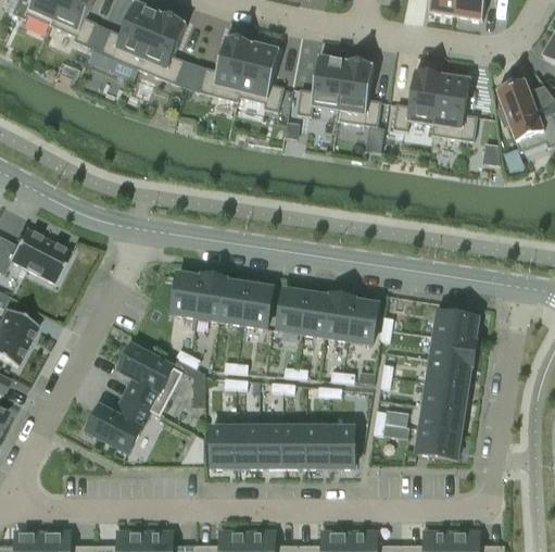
[(51,26),(62,0),(17,0),(12,14),(25,20),(27,15),(51,26)]
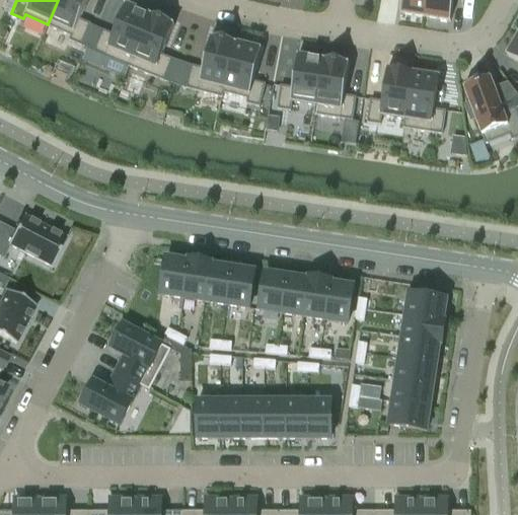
[(58,0),(48,24),(70,33),(68,39),(80,44),(90,22),(79,17),(86,0),(58,0)]
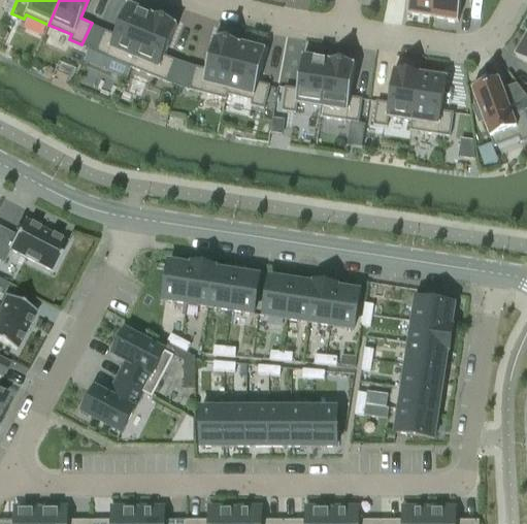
[(130,65),(152,12),(149,11),(151,7),(134,0),(132,4),(128,2),(114,33),(103,29),(94,51),(130,65)]
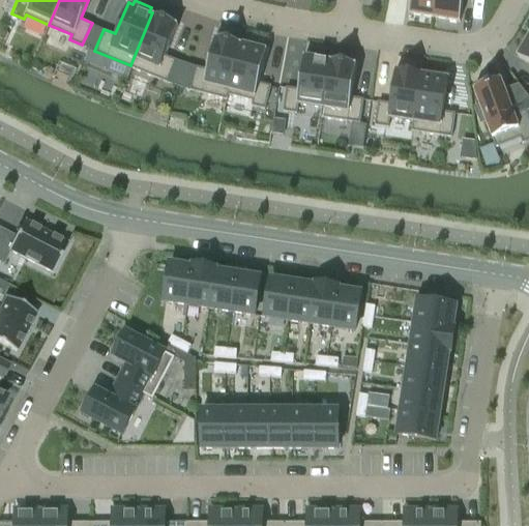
[(434,16),(436,0),(409,0),(408,11),(434,16)]
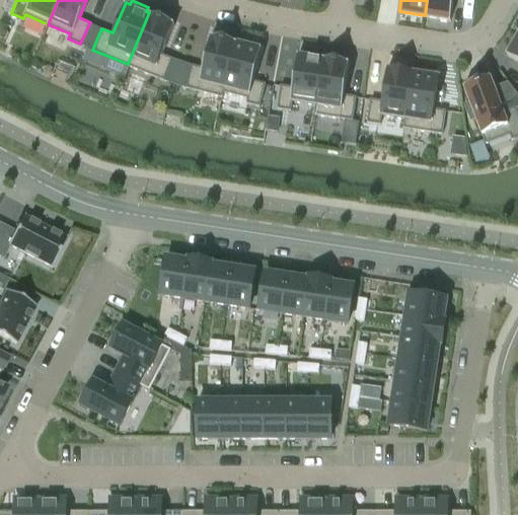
[(427,0),(425,15),(449,18),(451,0),(427,0)]
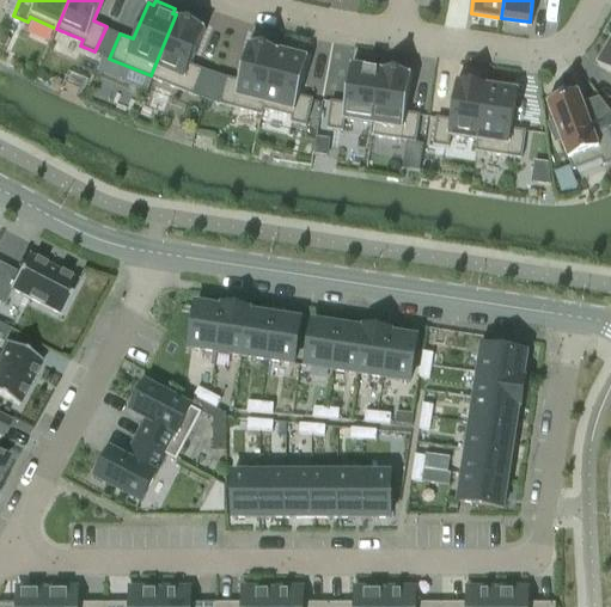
[(151,75),(193,93),(203,67),(190,62),(205,26),(176,14),(151,75)]
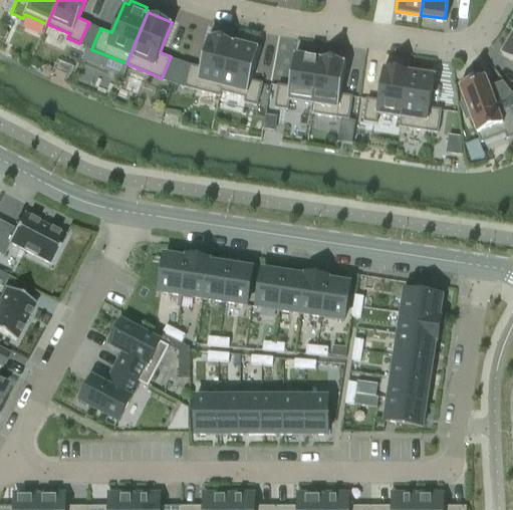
[(512,31),(501,52),(512,58),(512,31)]
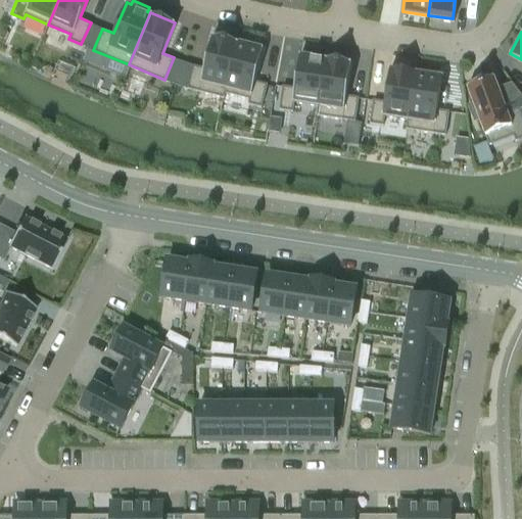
[(225,91),(237,41),(211,35),(203,66),(192,63),(186,87),(224,96),(225,92),(225,91)]
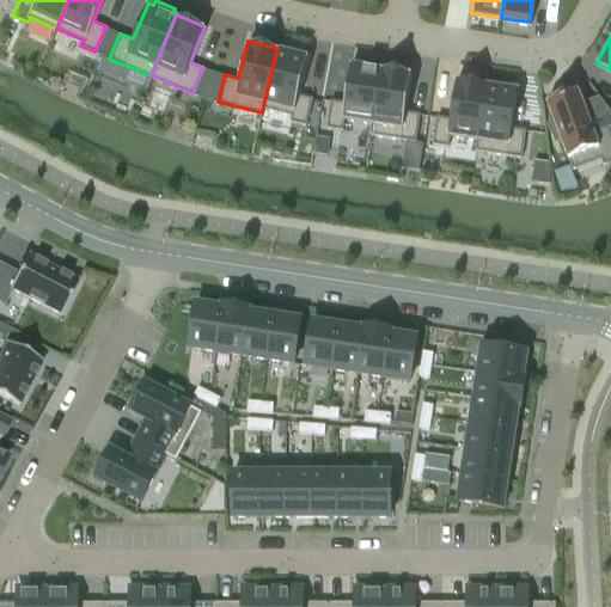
[(413,65),(414,49),(354,46),(354,61),(413,65)]
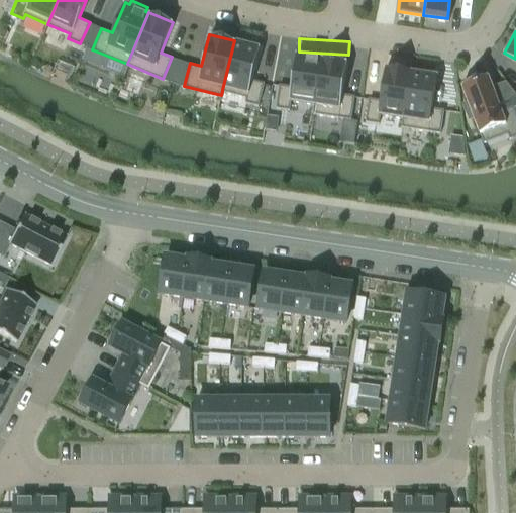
[(245,96),(244,101),(258,104),(264,82),(251,79),(260,46),(234,40),(222,90),(222,91),(245,96)]
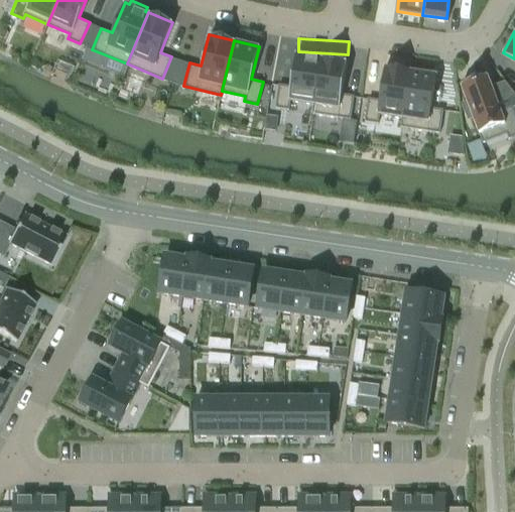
[(313,103),(320,56),(295,52),(290,85),(278,83),(274,106),(288,108),(289,99),(313,103)]
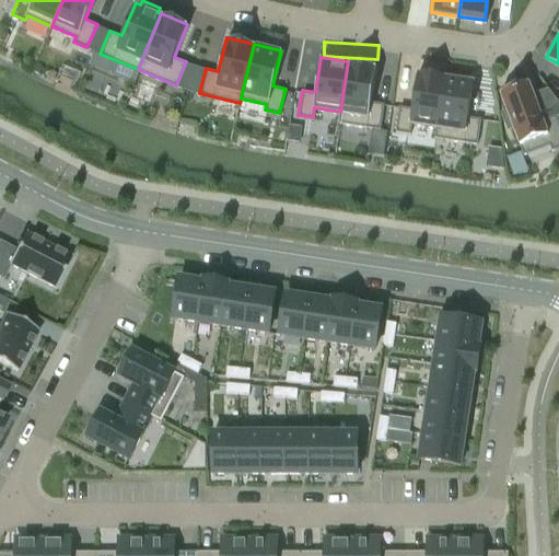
[(338,122),(380,128),(383,103),(370,101),(375,66),(348,61),(340,112),(338,122)]
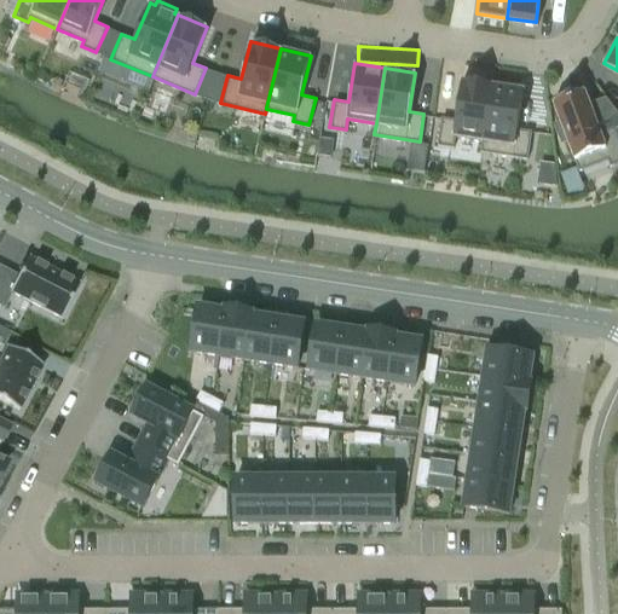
[(481,139),(484,139),(492,84),(461,80),(455,119),(442,116),(437,144),(452,146),(455,135),(481,139)]
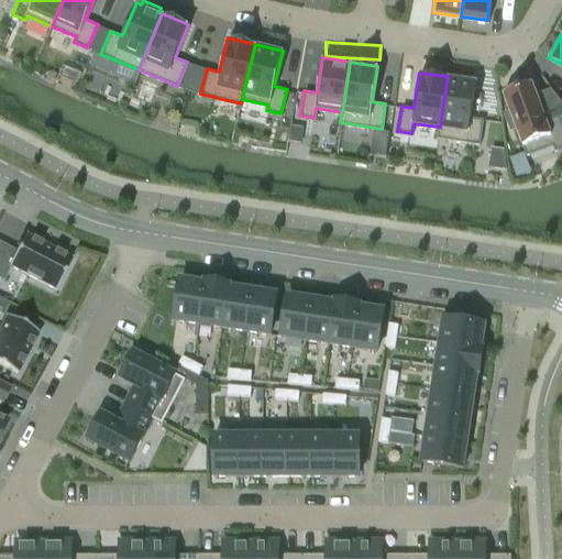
[(478,143),(483,118),(470,117),(475,80),(448,76),(440,127),(438,127),(437,136),(478,143)]
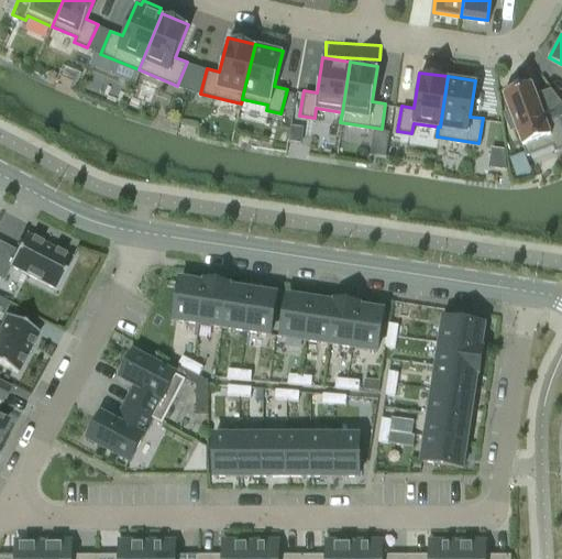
[(544,120),(530,81),(503,91),(509,110),(505,112),(510,128),(515,125),(526,154),(552,144),(554,150),(561,146),(561,123),(559,114),(544,120)]
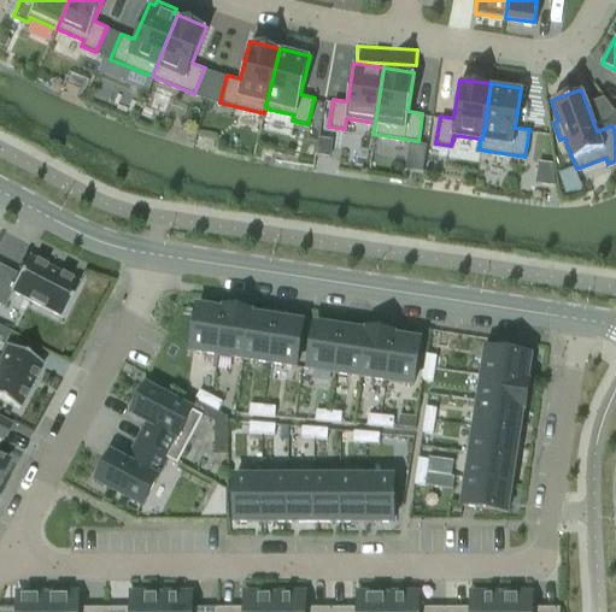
[(555,160),(532,159),(531,181),(553,182),(555,160)]
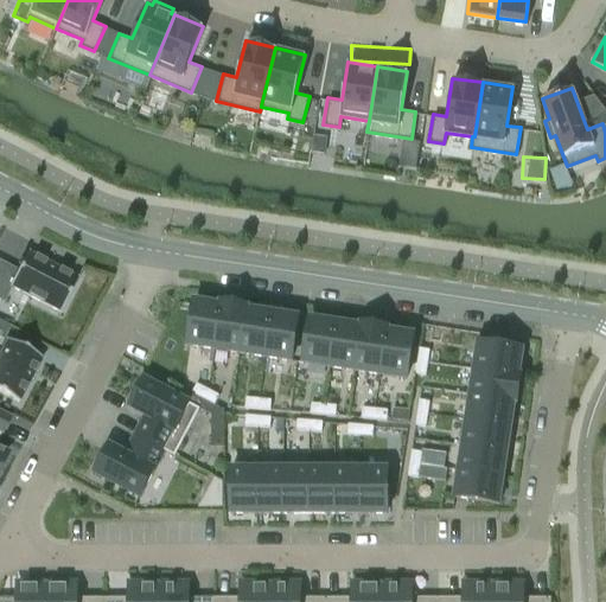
[(0,296),(2,298),(10,283),(59,309),(77,275),(26,249),(17,268),(0,260),(0,296)]
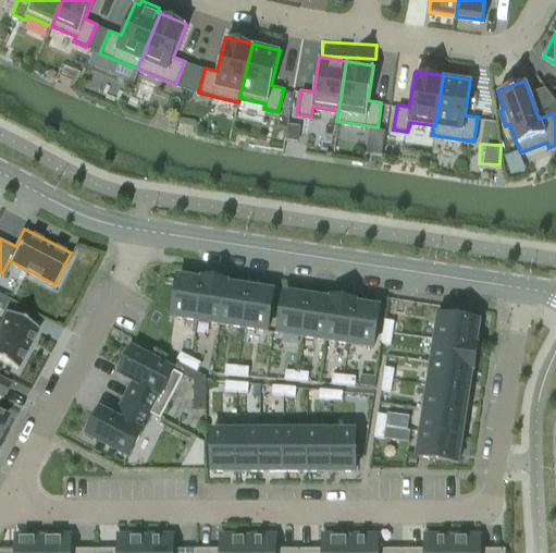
[(201,278),(177,274),(172,315),(196,319),(201,278)]
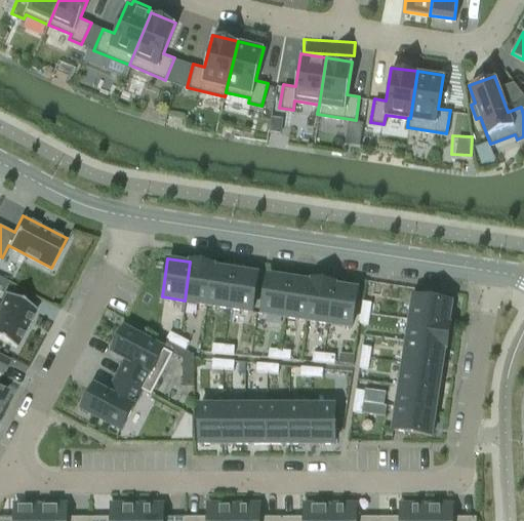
[(185,301),(207,304),(212,265),(213,265),(213,264),(190,261),(190,262),(185,301)]
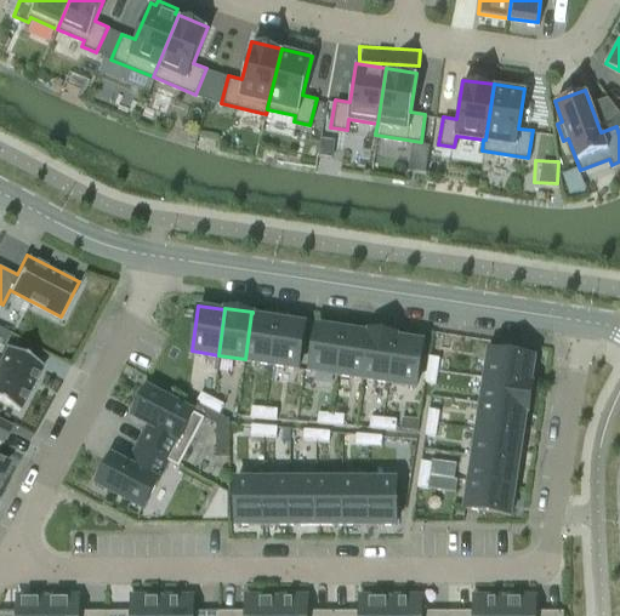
[(245,359),(271,363),(278,318),(252,313),(251,313),(245,359)]
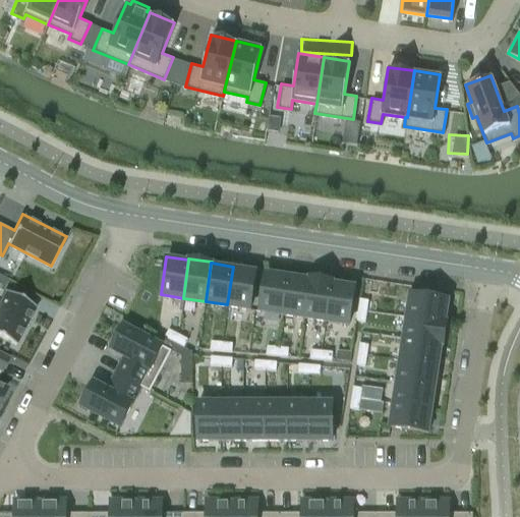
[(227,304),(249,308),(255,270),(233,267),(227,304)]
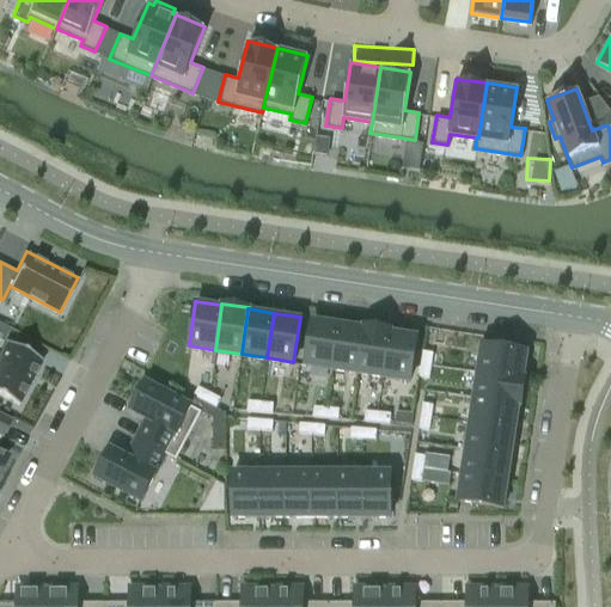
[(337,323),(312,318),(305,363),(330,367),(337,323)]
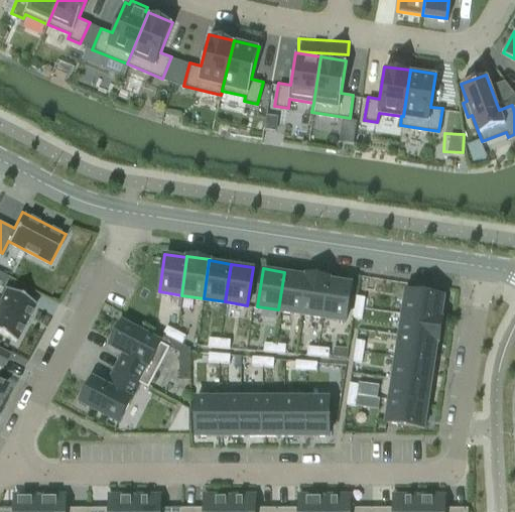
[(278,309),(300,313),(306,275),(305,275),(284,272),(278,309)]
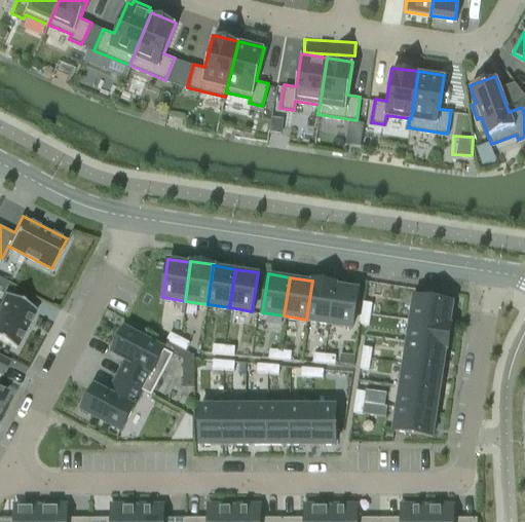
[(306,320),(329,323),(335,284),(336,285),(336,283),(312,280),(311,281),(312,281),(306,320)]
